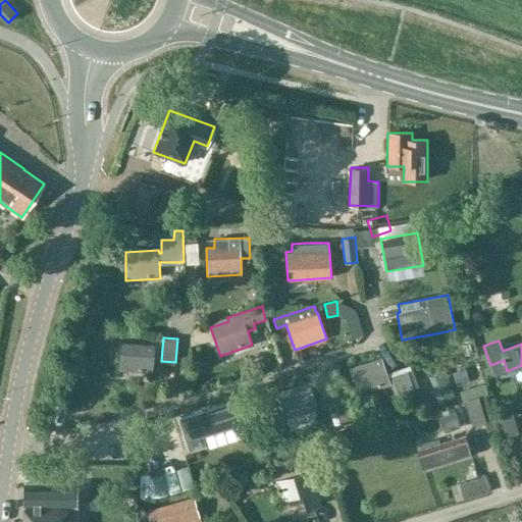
[(152,372),(155,348),(122,345),(119,369),(152,372)]
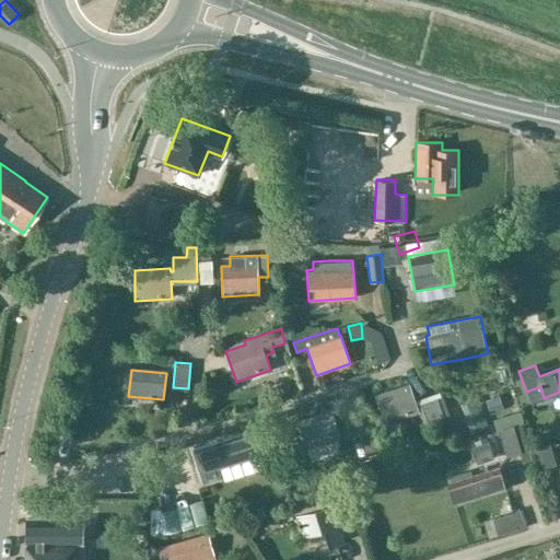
[(385,423),(419,412),(409,384),(375,395),(385,423)]
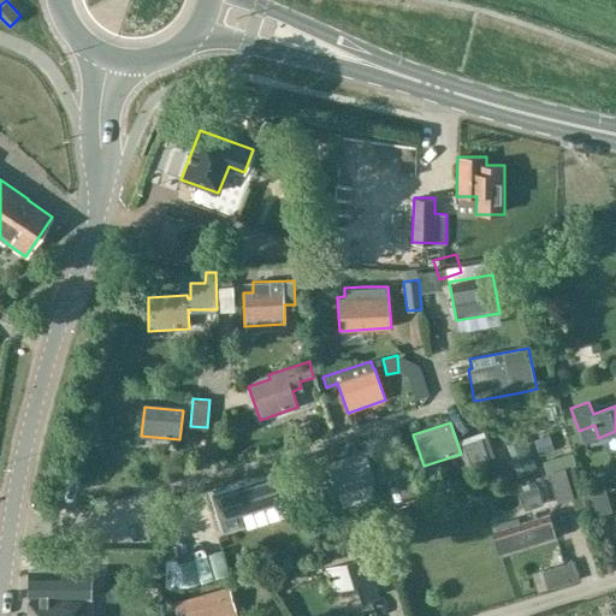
[(549,436),(534,440),(540,456),(554,451),(549,436)]
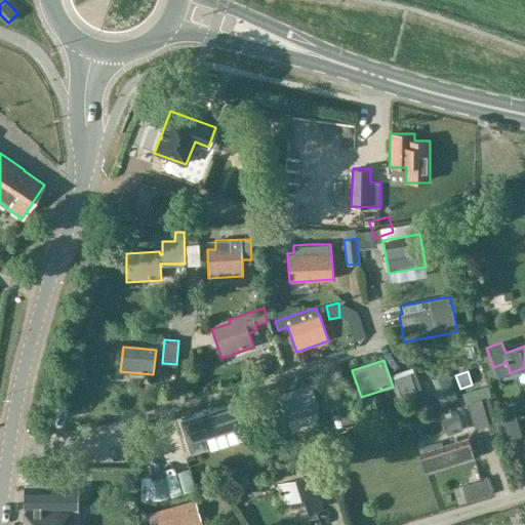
[(401,396),(416,392),(410,372),(395,378),(401,396)]
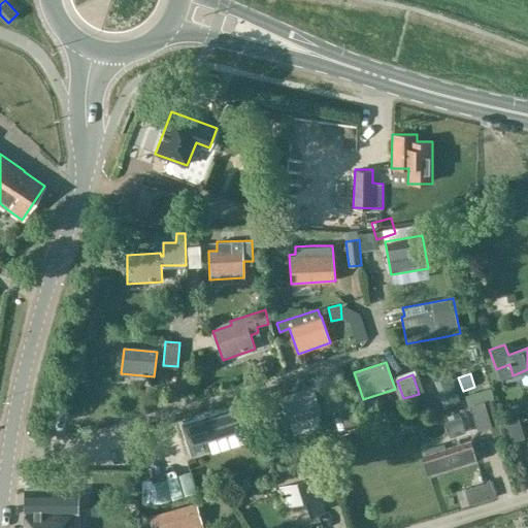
[(318,415),(322,413),(314,387),(281,397),(289,424),(291,424),(294,435),(322,426),(318,415)]
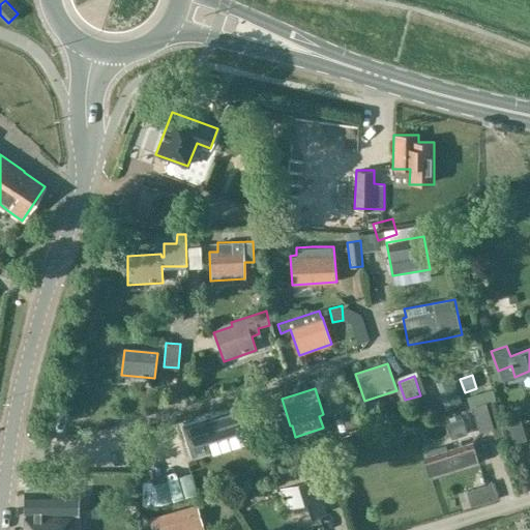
[(479,433),(494,429),(487,403),(472,407),(479,433)]
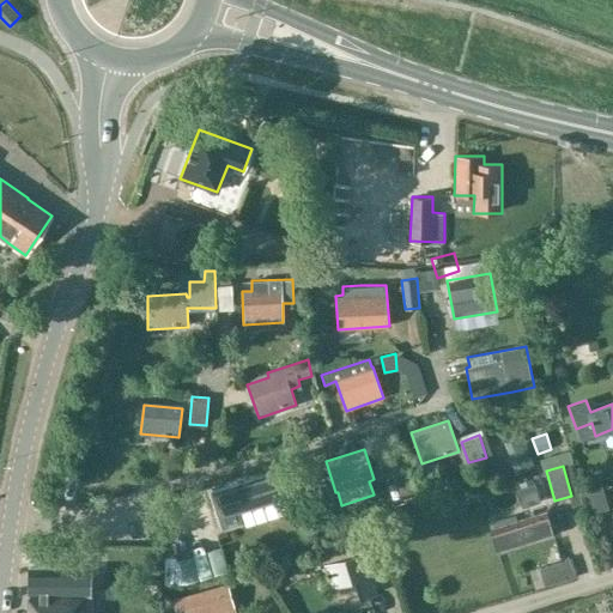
[(400,498),(416,495),(407,468),(392,473),(395,483),(388,484),(393,501),(400,498)]
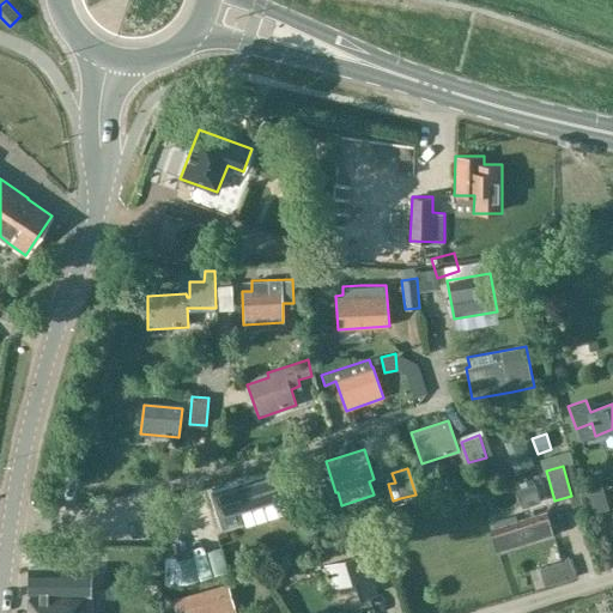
[(287,507),(291,505),(280,471),(211,492),(223,528),(243,522),(244,527),(290,513),(287,507)]
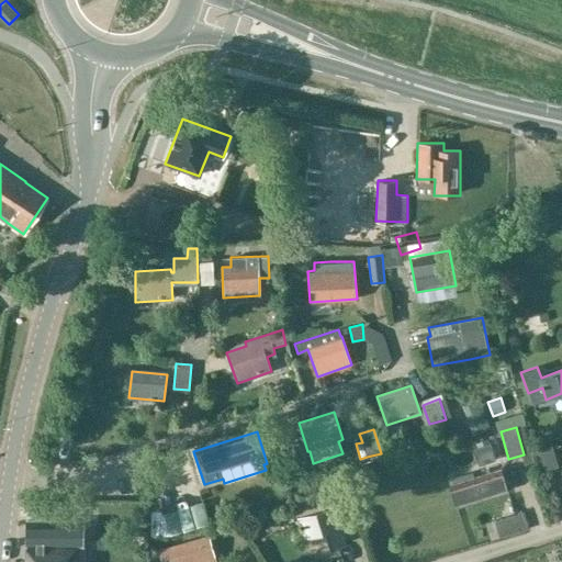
[(543,470),(559,467),(551,444),(538,448),(543,470)]
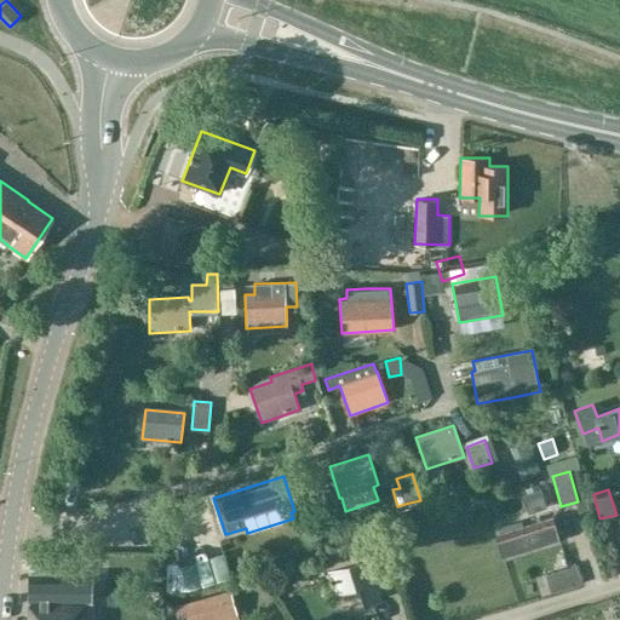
[(504,558),(561,540),(554,516),(497,533),(504,558)]
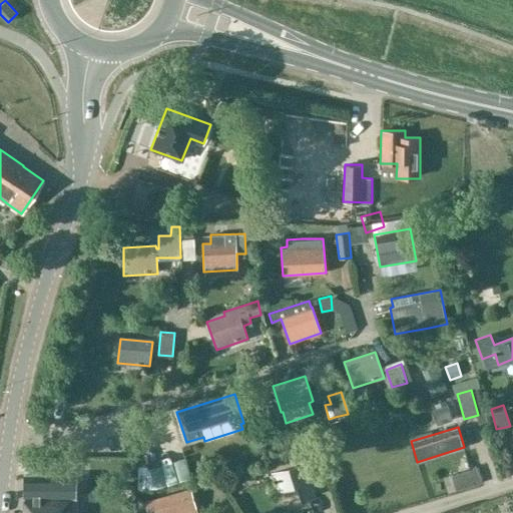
[(317,496),(310,474),(328,467),(322,447),(307,453),(304,444),(291,449),(294,457),(272,463),(275,470),(272,471),(278,492),(297,486),(302,501),(317,496)]
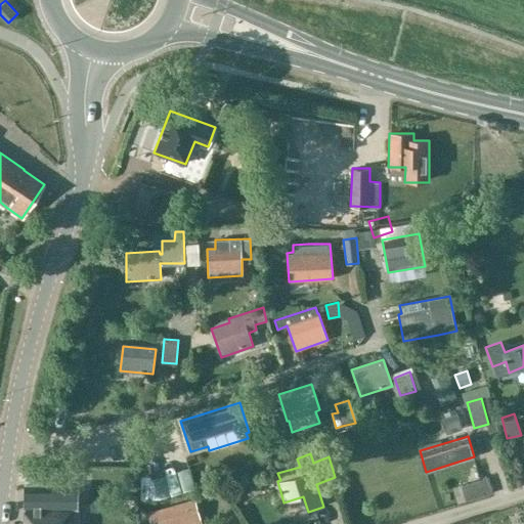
[(456,492),(470,491),(466,464),(452,466),(456,492)]
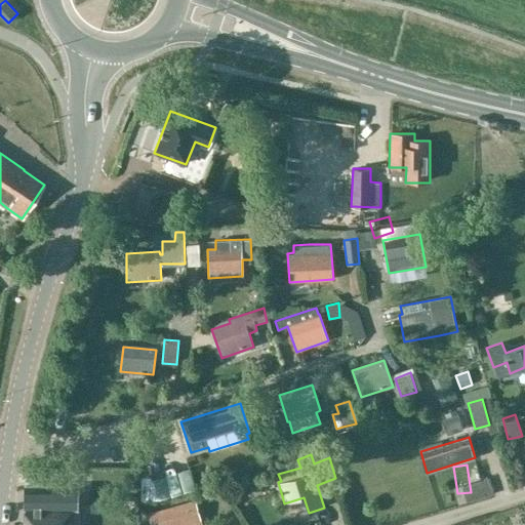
[(233,482),(221,486),(230,505),(240,500),(233,482)]
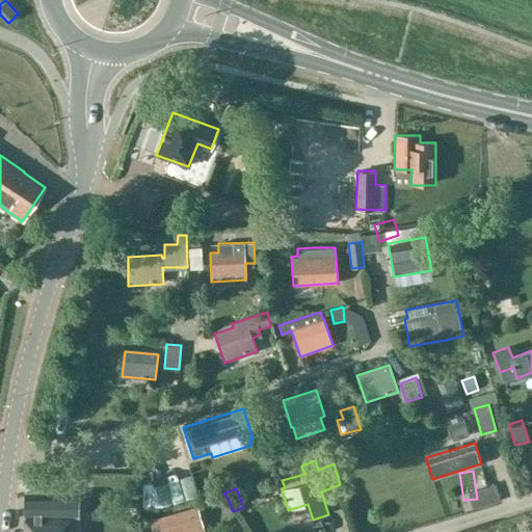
[(25,516),(80,517),(80,493),(26,493),(25,516)]
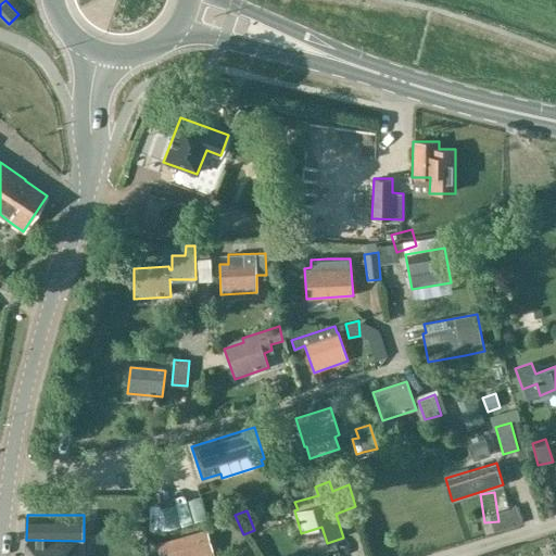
[(540,517),(518,523),(521,533),(543,527),(540,517)]
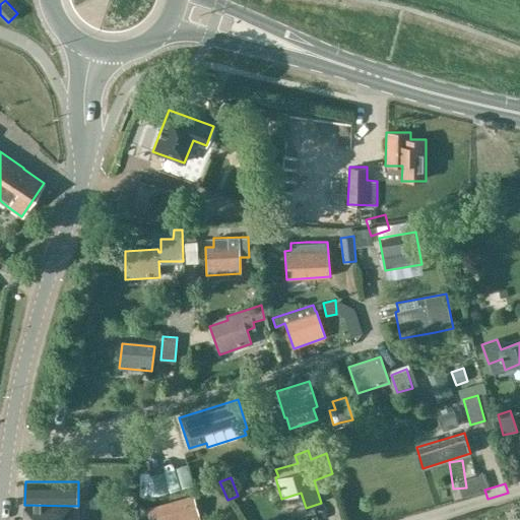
[(200,519),(195,501),(150,514),(152,519),(200,519)]
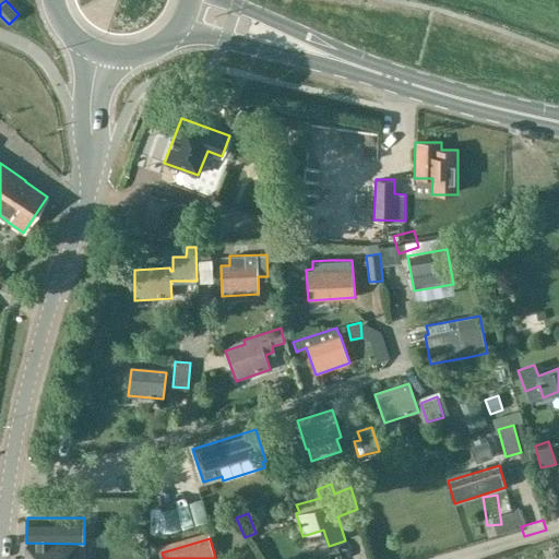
[(84,558),(85,544),(84,544),(26,543),(26,546),(26,558),(23,558),(84,558)]
